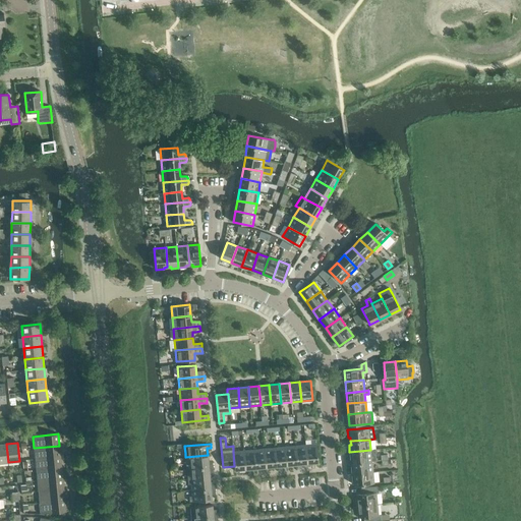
[(316,444),(305,445),(307,464),(319,463),(316,444)]
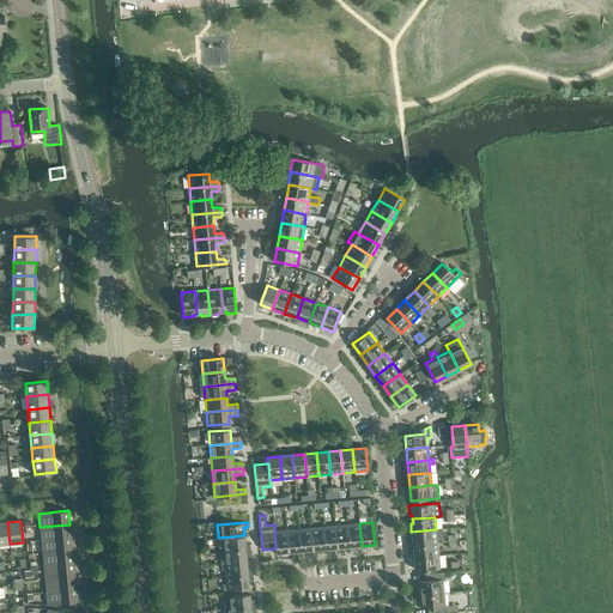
[(350,547),(362,546),(359,523),(347,525),(350,547)]
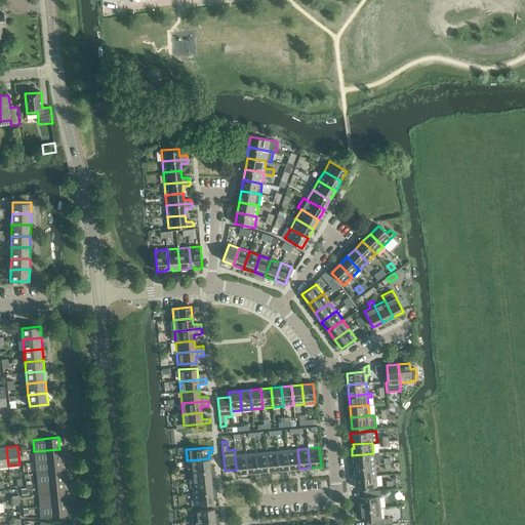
[(59,449),(34,451),(35,462),(61,459),(59,449)]
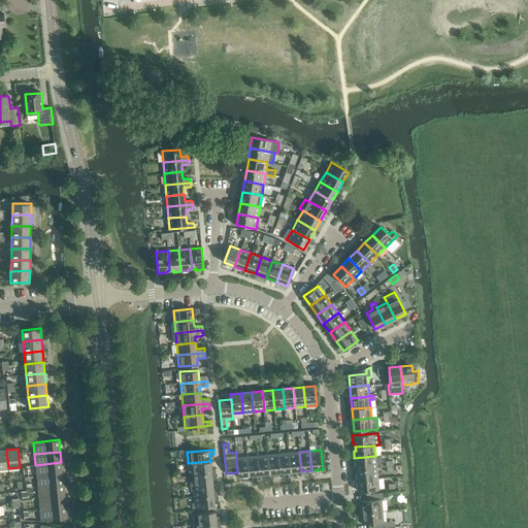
[(291,472),(301,471),(299,452),(289,453),(291,472)]
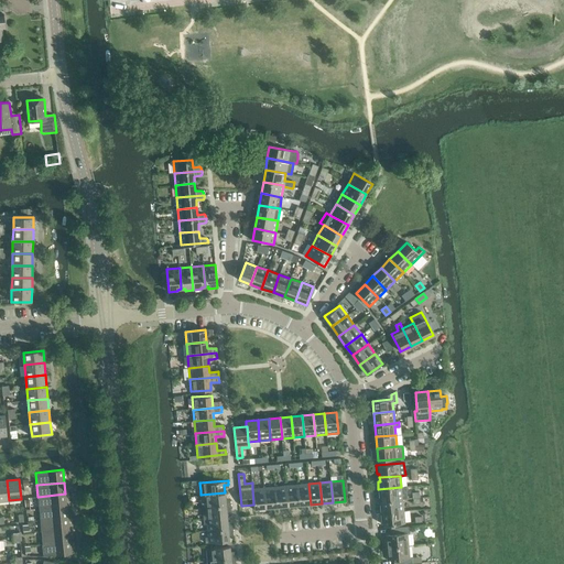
[(308,484),(297,485),(300,506),(311,505),(308,484)]
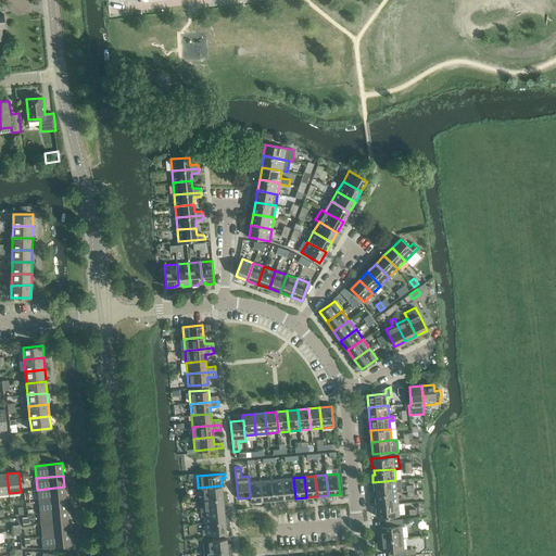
[(293,478),(282,479),(283,500),(295,498),(293,478)]
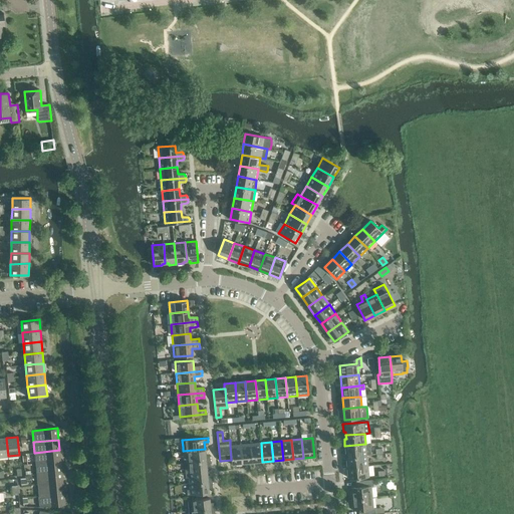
[(261,443),(250,444),(252,463),(262,462),(261,443)]
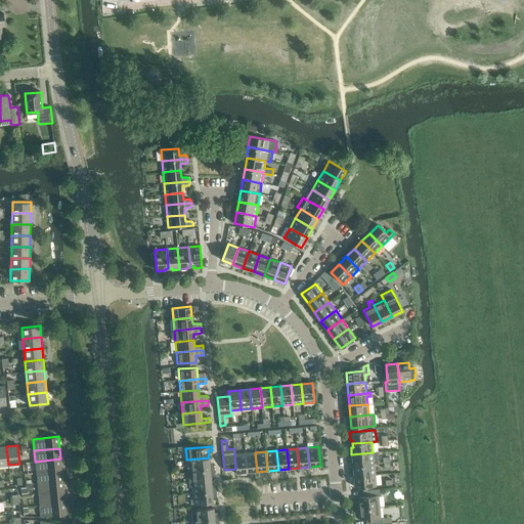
[(255,452),(245,453),(247,473),(257,472),(255,452)]
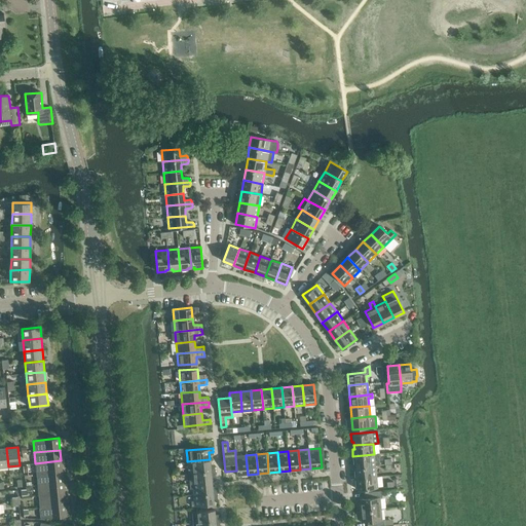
[(355,467),(375,465),(380,465),(379,454),(374,454),(352,456),(353,464),(355,463),(355,467)]
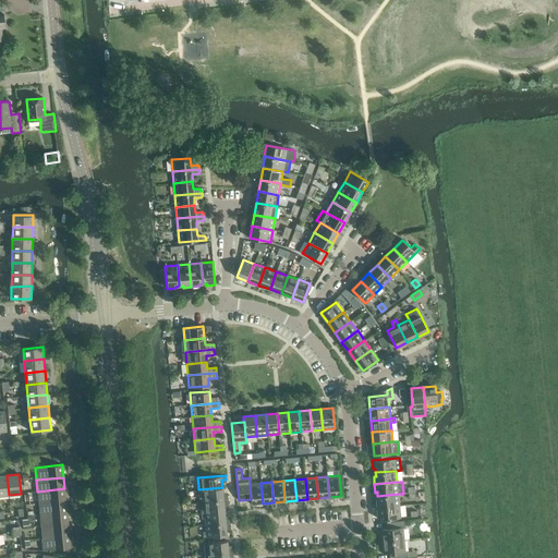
[(251,499),(252,505),(263,504),(261,483),(250,483),(250,484),(251,499)]
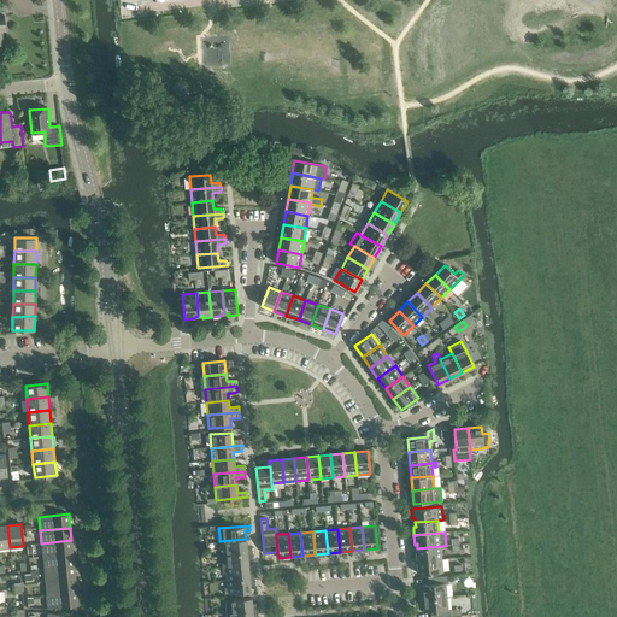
[(221,554),(224,554),(252,552),(252,547),(246,547),(246,539),(219,541),(221,554)]
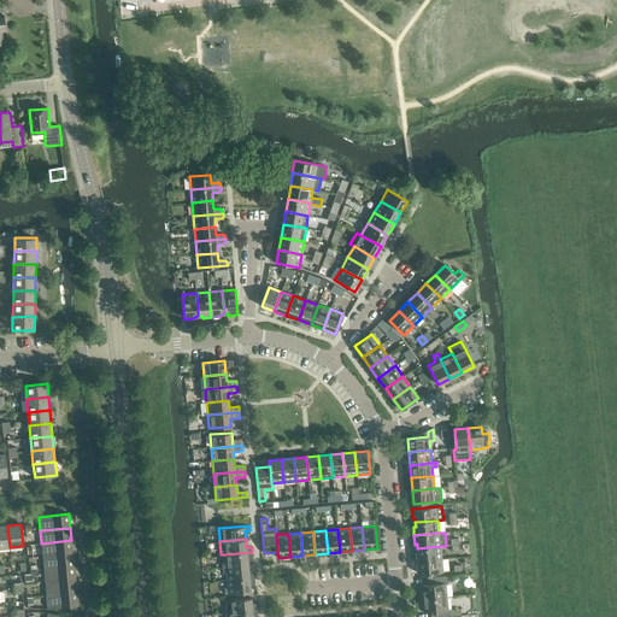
[(41,544),(42,557),(72,553),(71,540),(41,544)]
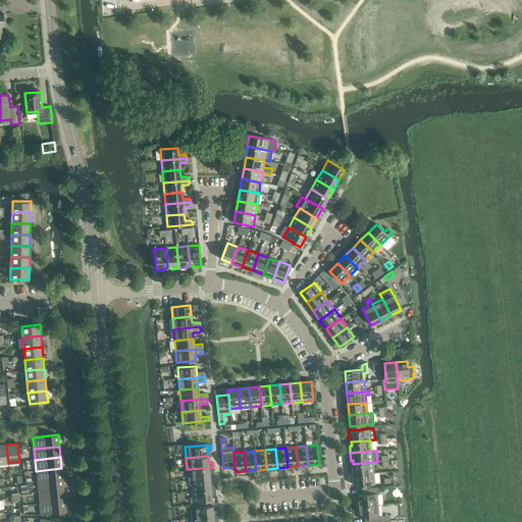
[(352,467),(352,475),(373,473),(372,462),(353,464),(354,467),(352,467)]
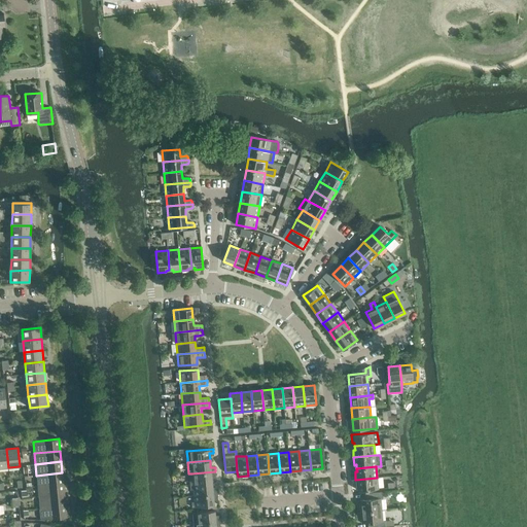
[(215,475),(215,471),(191,473),(192,480),(189,481),(189,485),(212,483),(211,476),(215,475)]
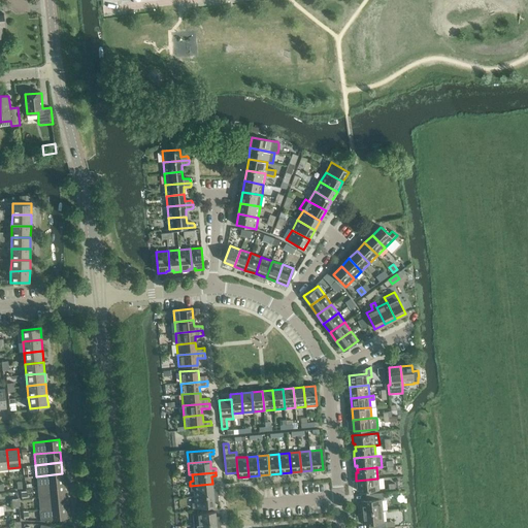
[(36,476),(37,487),(63,485),(62,473),(36,476)]
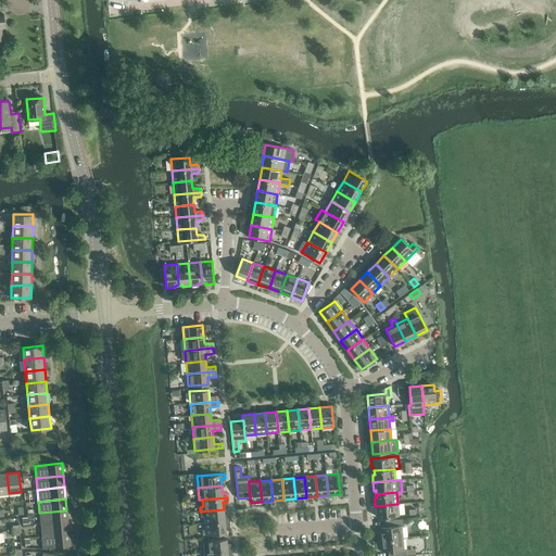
[(399,516),(397,504),(375,506),(376,514),(378,514),(378,518),(399,516)]
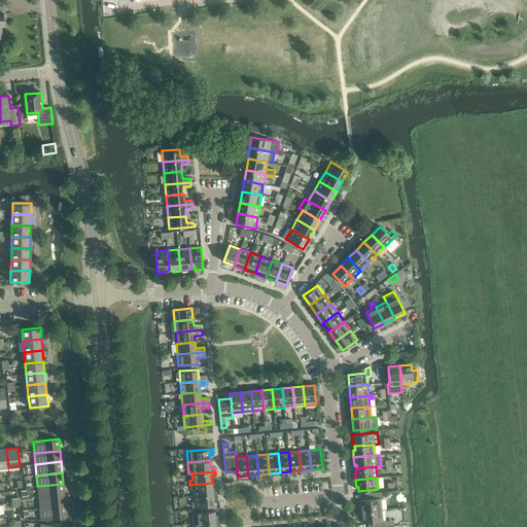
[(194,489),(194,495),(217,493),(217,489),(212,490),(212,483),(189,485),(190,489),(194,489)]
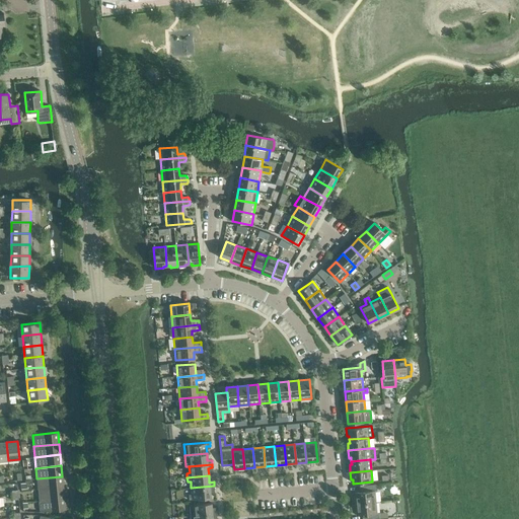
[(62,476),(36,478),(38,490),(63,488),(62,476)]
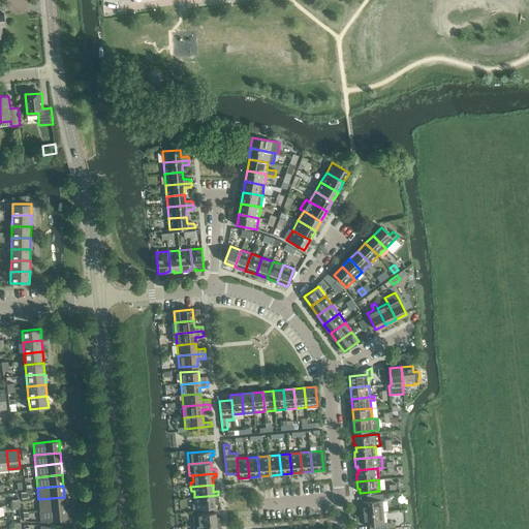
[(383,494),(367,495),(367,501),(361,502),(362,514),(382,511),(381,500),(384,500),(383,494)]
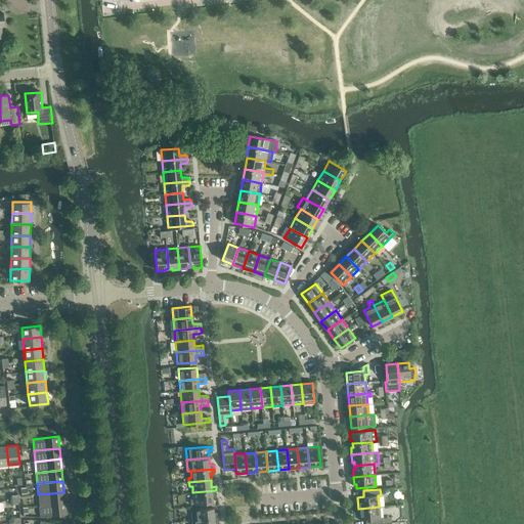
[(216,490),(192,492),(193,499),(190,499),(190,505),(213,503),(212,494),(216,494),(216,490)]
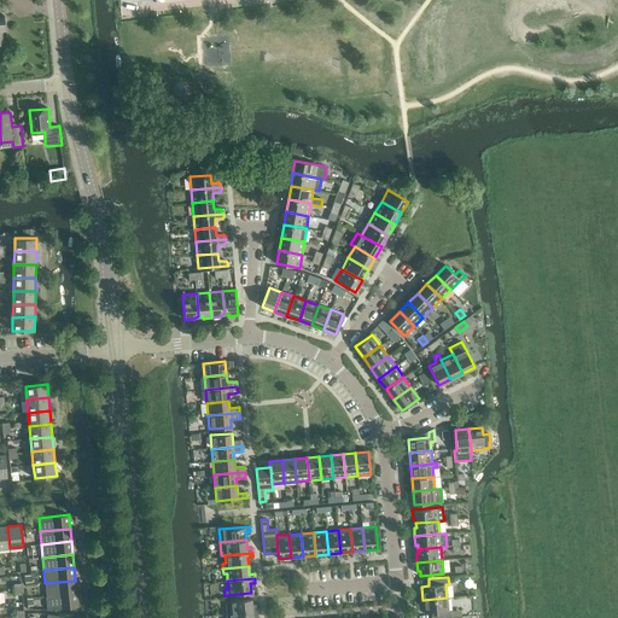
[(45,583),(46,596),(77,593),(75,581),(45,583)]
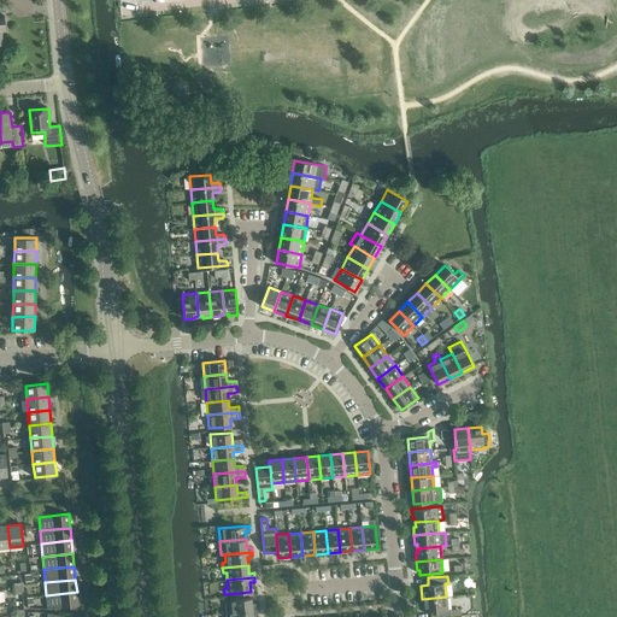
[(77,592),(46,595),(48,609),(78,606),(77,592)]
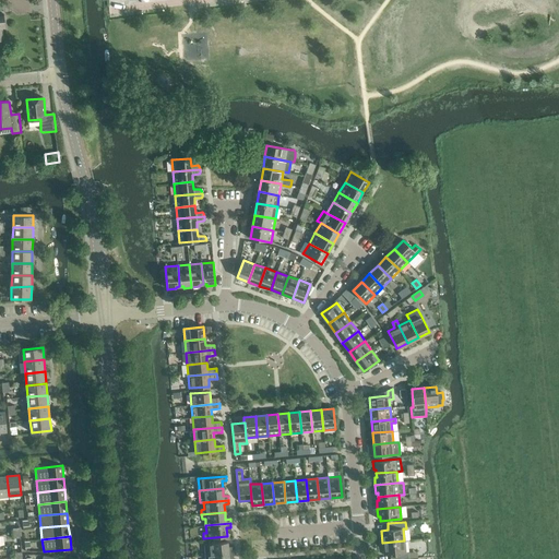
[(390,554),(390,558),(406,558),(416,558),(415,552),(408,554),(408,552),(405,552),(404,540),(382,543),(383,555),(390,554)]
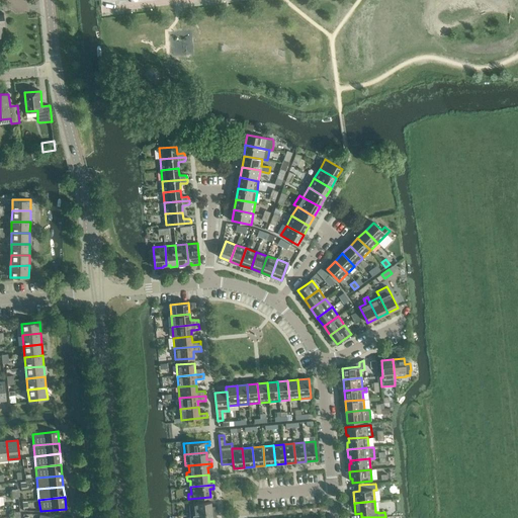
[(190,515),(217,513),(216,509),(211,509),(210,502),(189,504),(190,515)]
